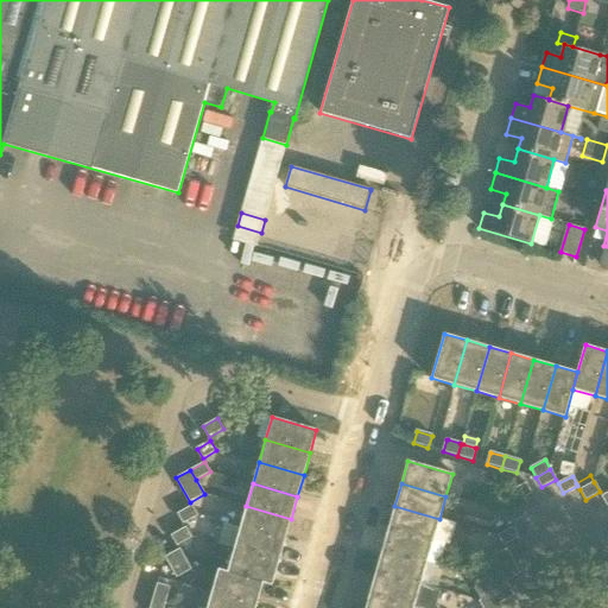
[(517,501),(531,493),(526,483),(511,492),(517,501)]
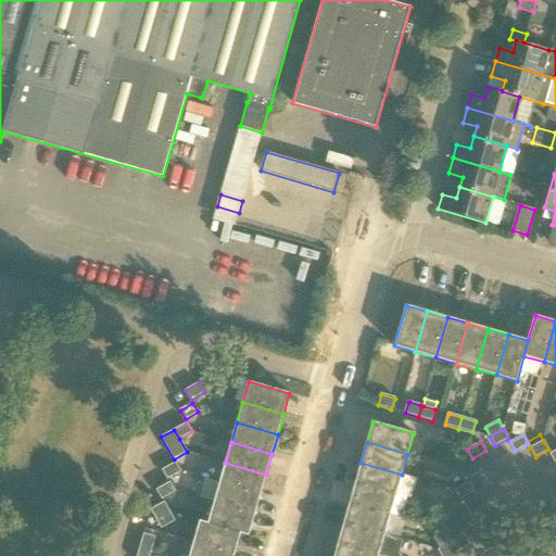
[(163,469),(168,479),(180,471),(176,463),(163,469)]
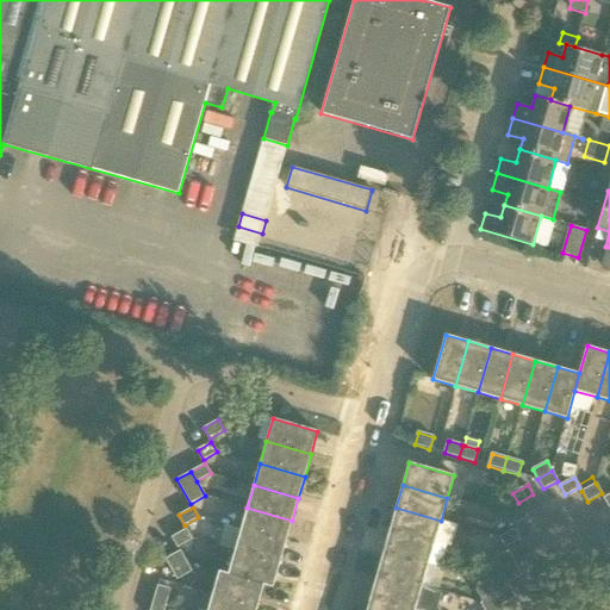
[(286,542),(292,521),(247,508),(241,530),(286,542)]
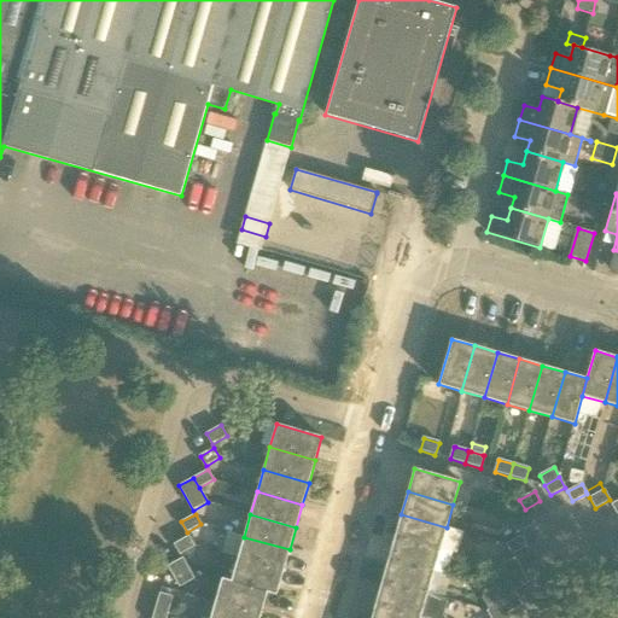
[(441,549),(447,528),(401,514),(395,536),(441,549)]
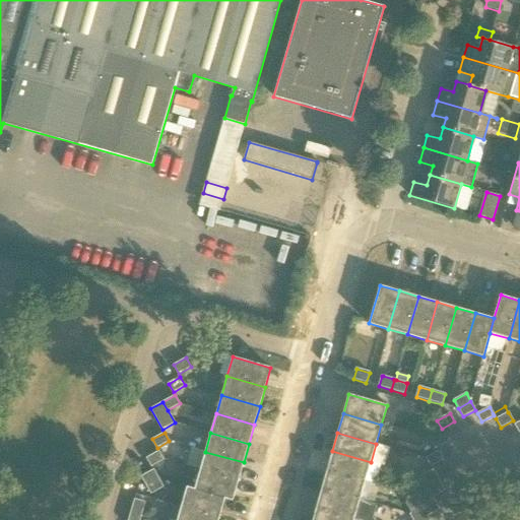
[(432,439),(437,448),(449,441),(444,433),(432,439)]
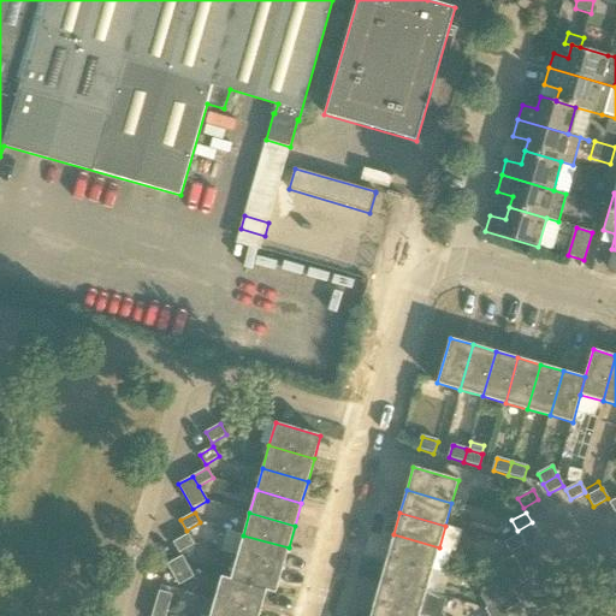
[(175,543),(179,552),(194,545),(189,534),(175,543)]
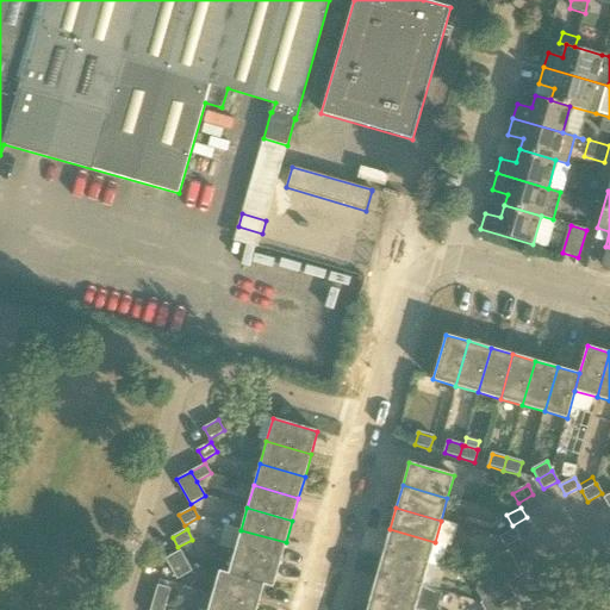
[(428,565),(435,542),(390,529),(384,552),(428,565)]
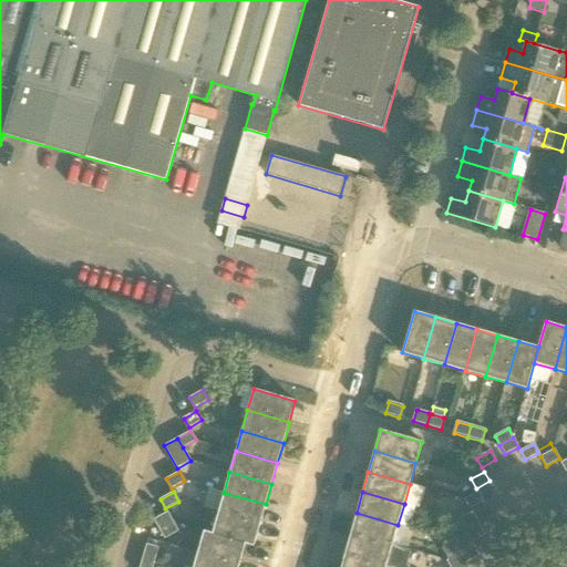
[(465,500),(471,508),(483,501),(478,492),(465,500)]
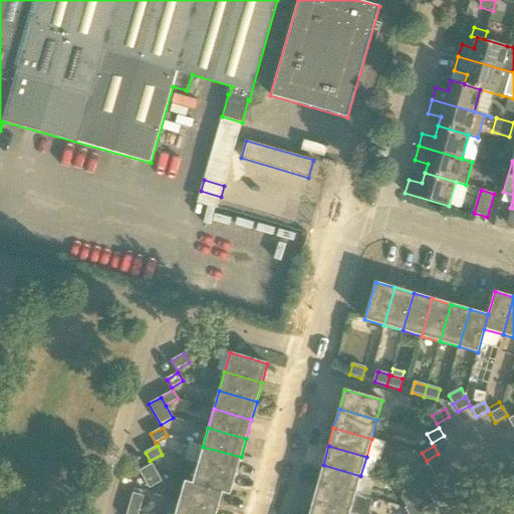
[(235,476),(241,457),(203,447),(198,465),(235,476)]
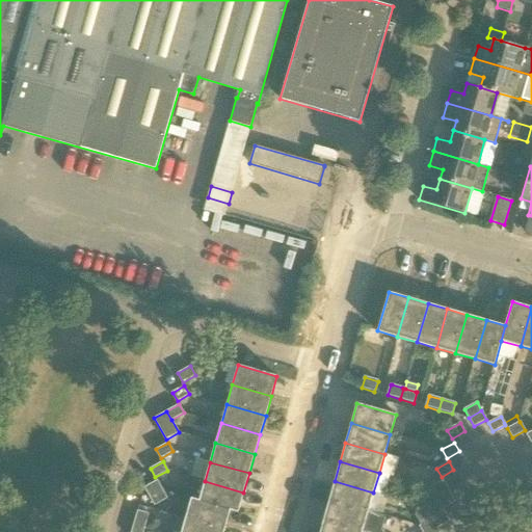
[(150,497),(162,489),(157,481),(144,487),(150,497)]
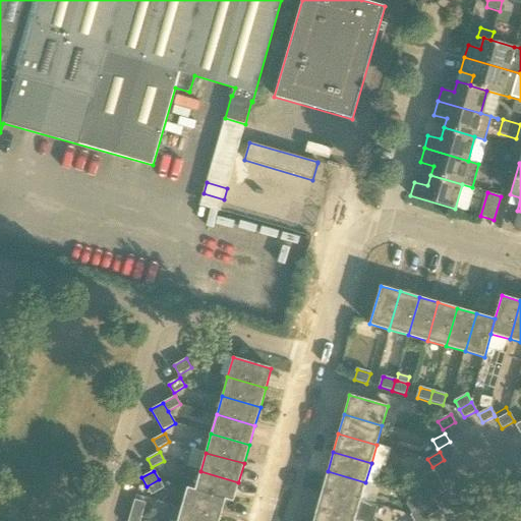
[(233,502),(238,482),(200,471),(195,489),(194,490),(225,499),(225,500),(233,502)]
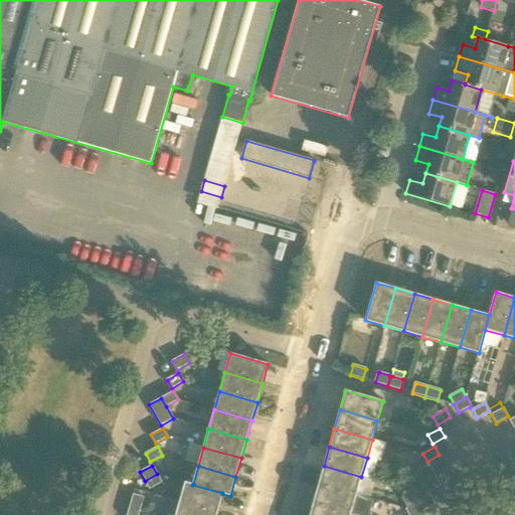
[(356,495),(361,477),(324,466),(318,485),(356,495)]
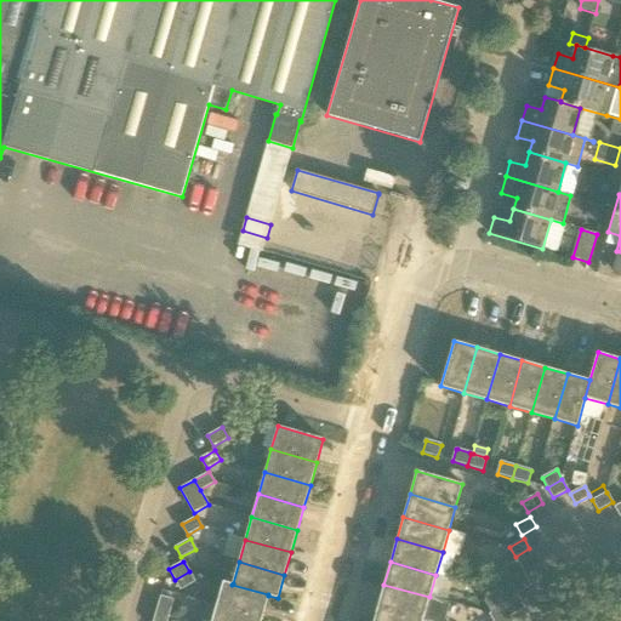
[(506,574),(517,593),(531,586),(518,562),(503,569),(506,574)]
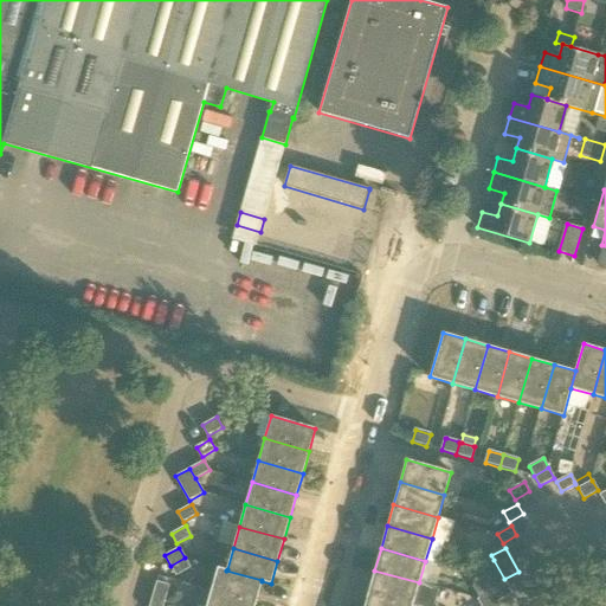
[(185,558),(171,566),(176,575),(191,568),(185,558)]
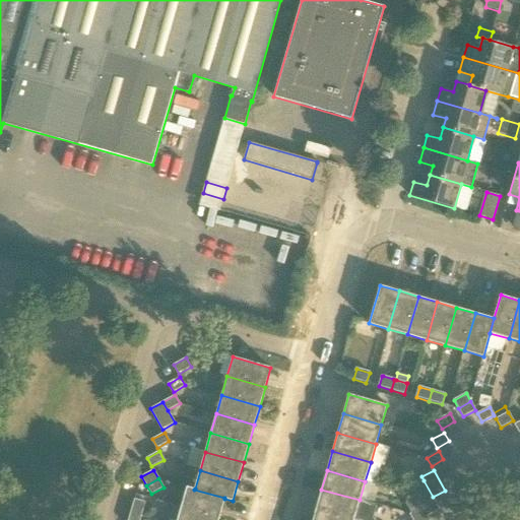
[(440,509),(433,497),(424,480),(413,488),(416,495),(415,496),(423,508),(427,516),(440,509)]
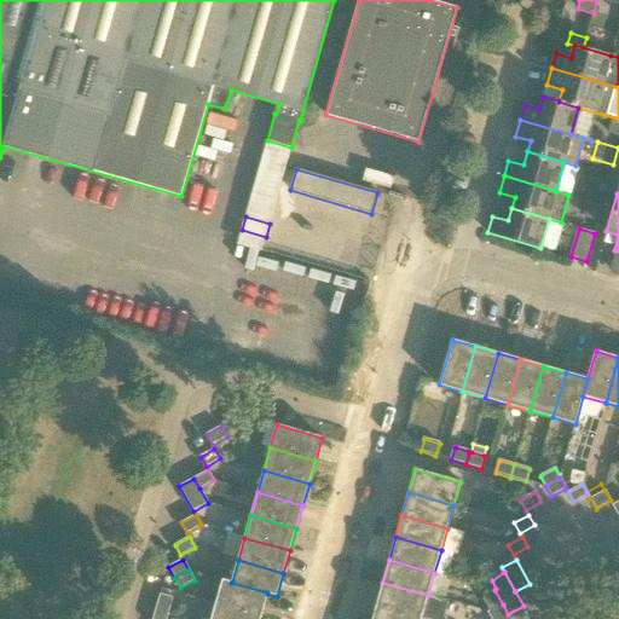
[(231,583),(232,582),(223,579),(215,602),(261,615),(267,594),(267,593),(231,583)]
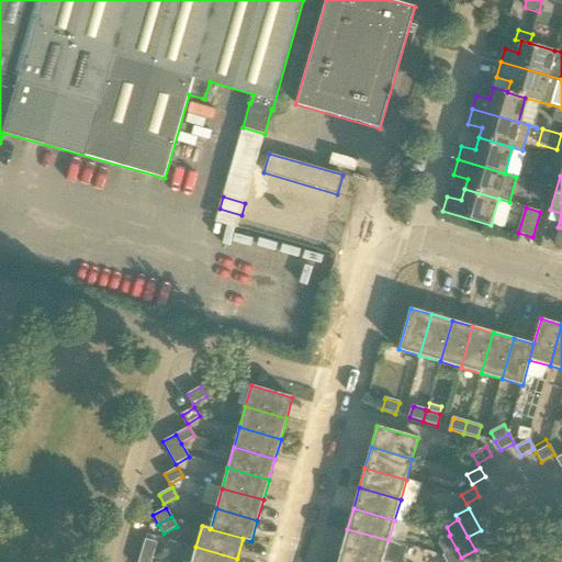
[(347,529),(341,549),(383,561),(383,560),(389,561),(400,561),(405,546),(389,540),(347,529)]
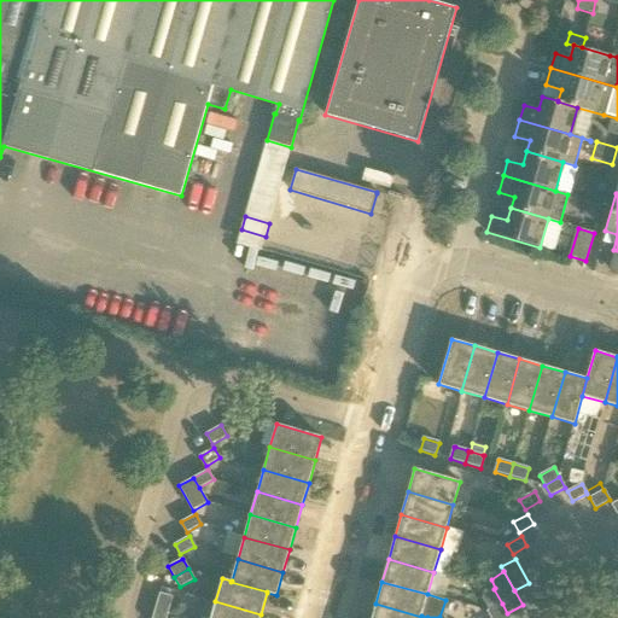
[(485,587),(483,599),(489,611),(502,604),(494,589),(485,587)]
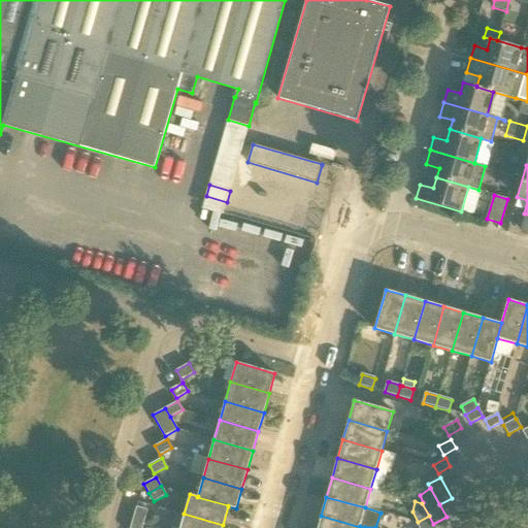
[(133,520),(143,523),(147,510),(137,506),(133,520)]
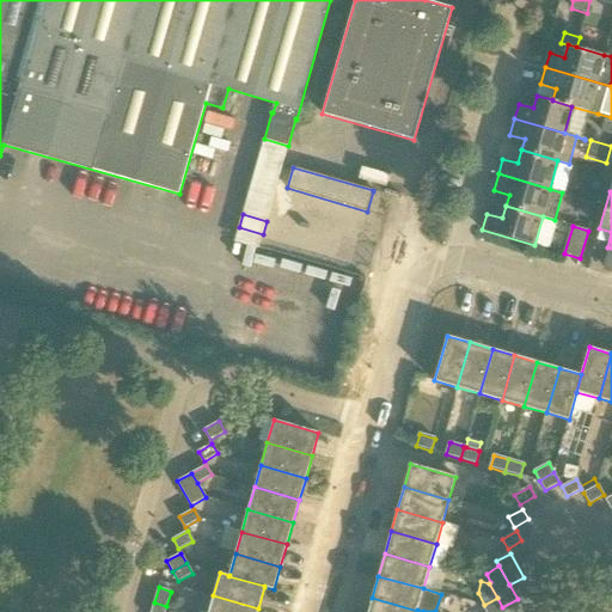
[(257,611),(258,609),(213,595),(208,611),(257,611)]
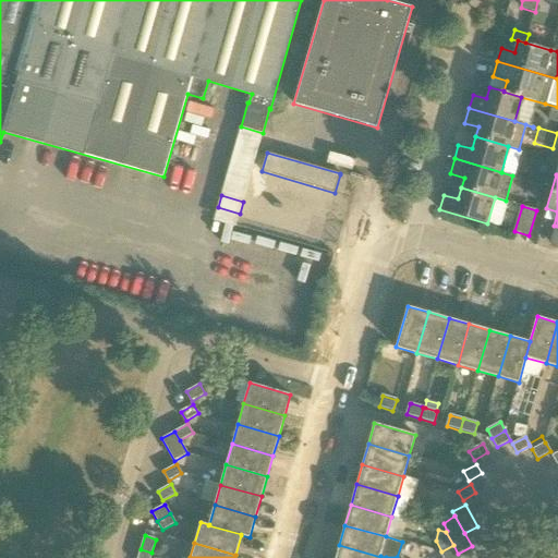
[(379,557),(380,557),(339,545),(335,557),(379,557)]
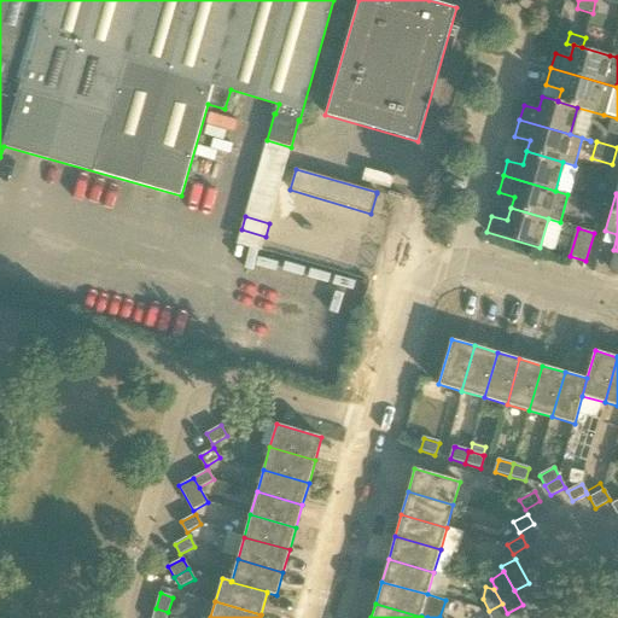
[(502,604),(489,611),(488,611),(491,617),(509,617),(507,613),(502,604)]
